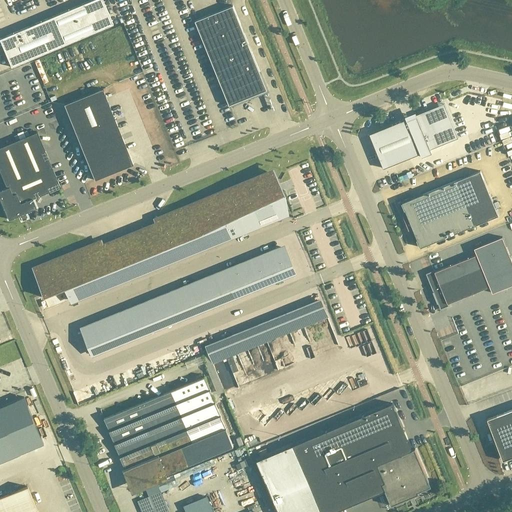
[(101,0),(93,0),(0,39),(0,43),(11,68),(112,25),(101,0)]
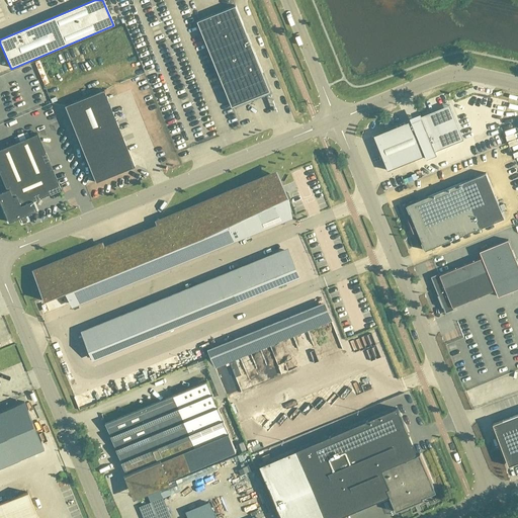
[(269,92),(261,71),(235,7),(197,22),(232,107),(269,92)]
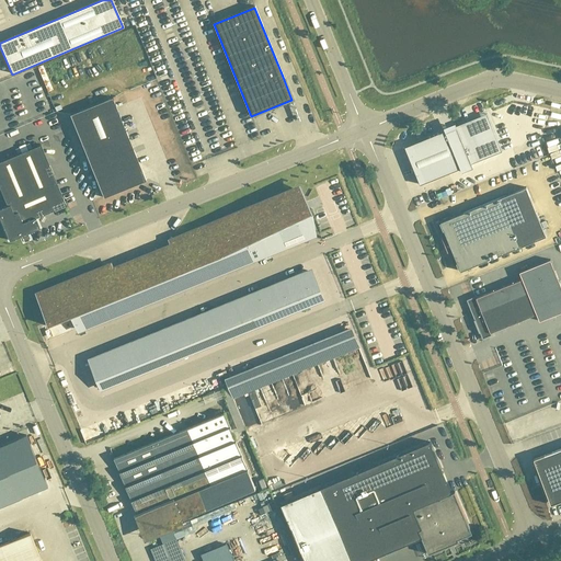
[(134,65),(136,71),(147,67),(144,60),(134,65)]
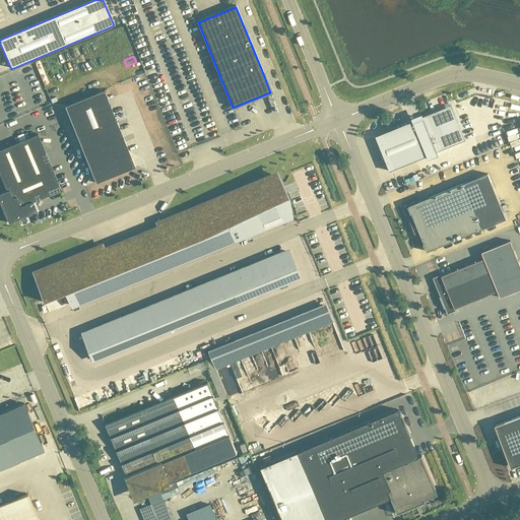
[(64,107),(95,184),(135,169),(104,91),(64,107)]
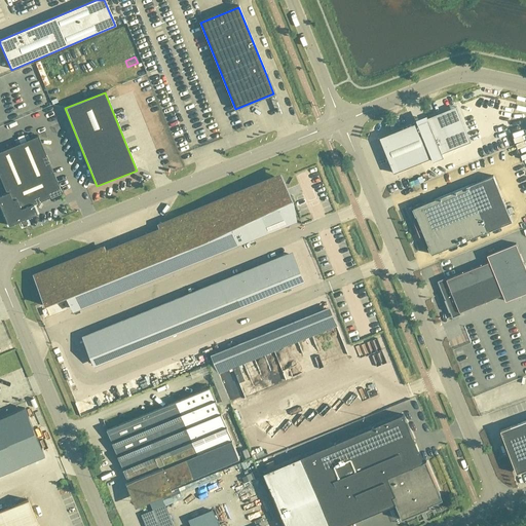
[(471,143),(456,108),(427,119),(427,121),(418,124),(417,123),(379,139),(393,175),(431,159),(433,162),(444,158),(442,155),(471,143)]
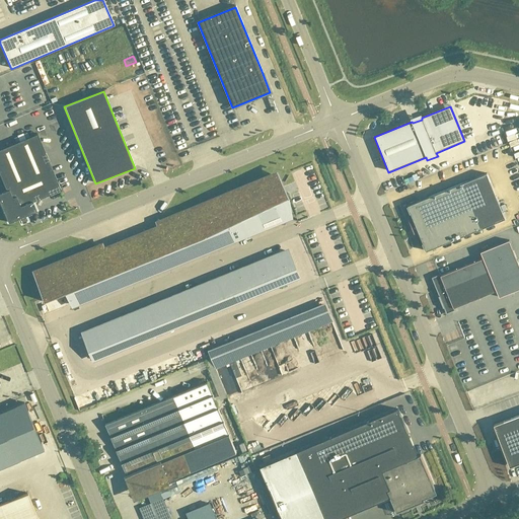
[(32,203),(61,191),(38,135),(0,150),(0,176),(6,191),(0,193),(0,204),(8,223),(19,219),(20,220),(20,219),(24,217),(24,218),(25,218),(24,216),(36,212),(32,203)]
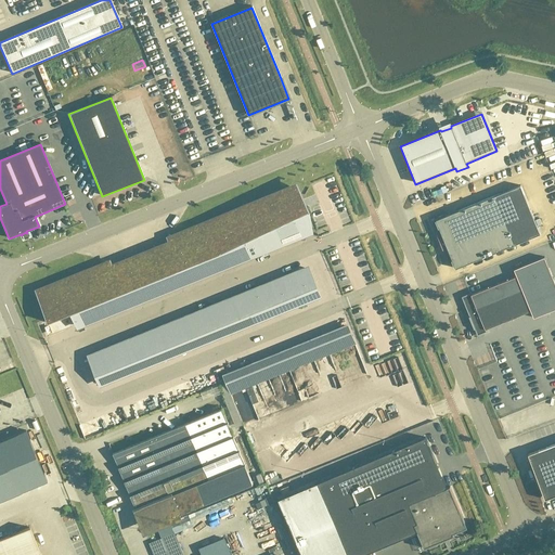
[(203,159),(192,163),(196,176),(207,172),(203,159)]
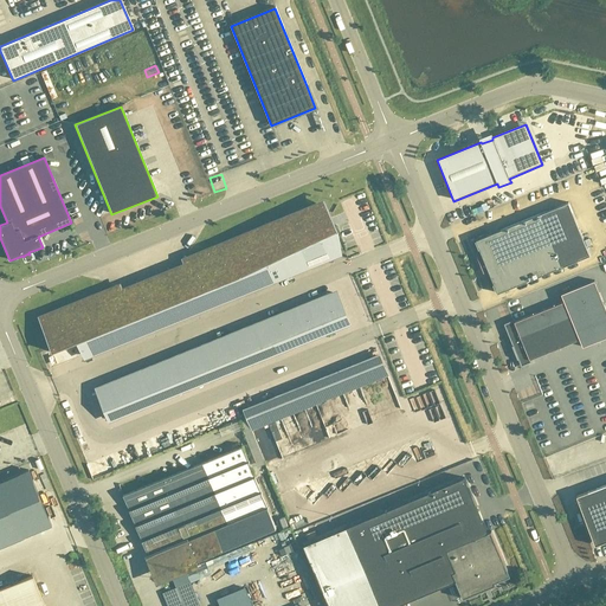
[(497,294),(563,268),(590,257),(568,204),(488,237),(487,234),(471,242),(470,240),(489,288),(490,288),(487,281),(491,278),(497,294)]
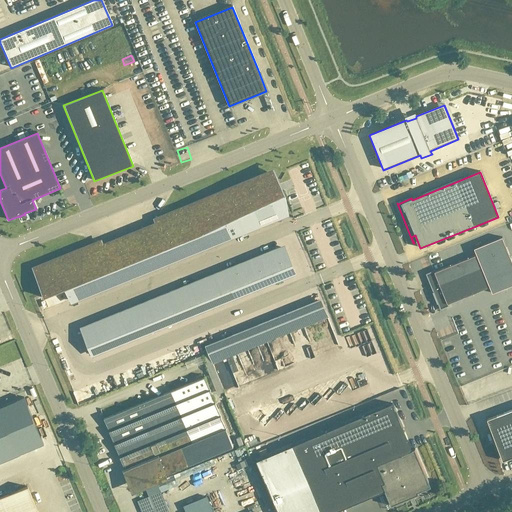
[(276,187),(277,186),(272,175),(154,223),(155,225),(103,246),(102,244),(35,271),(46,298),(66,290),(70,301),(287,214),(276,187)]
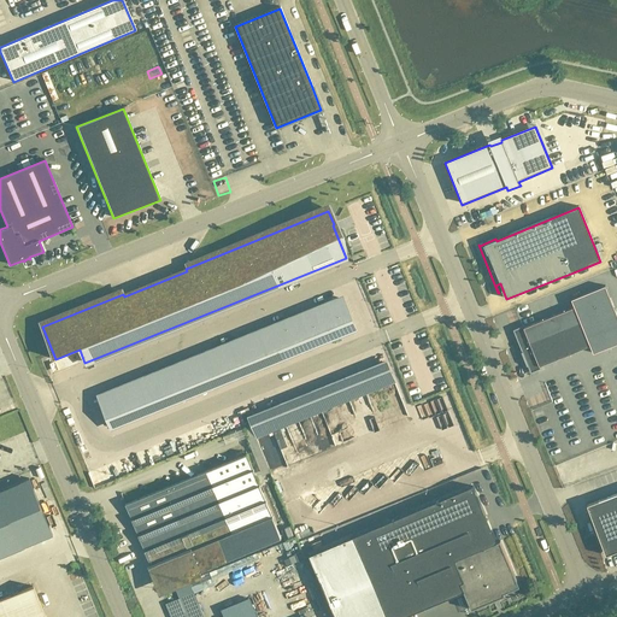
[(540,368),(591,347),(593,354),(616,344),(616,316),(605,287),(571,300),(574,309),(524,329),(523,327),(512,330),(522,353),(521,353),(522,356),(523,354),(527,364),(526,365),(527,368),(528,366),(530,374),(541,370),(540,368)]
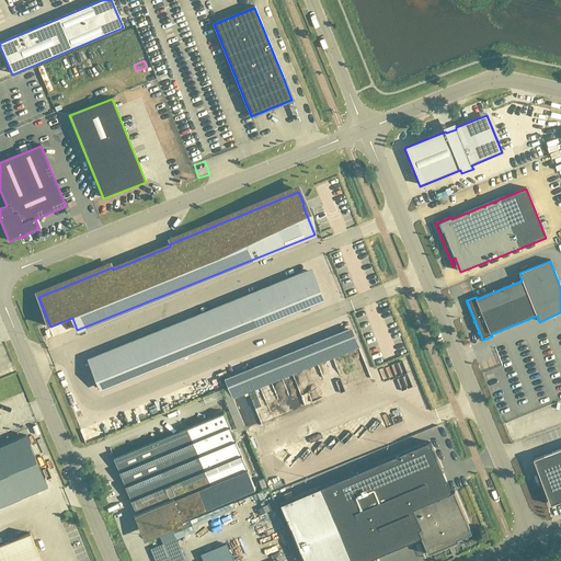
[(322,299),(310,273),(230,306),(91,362),(102,388),(273,319),(322,299)]
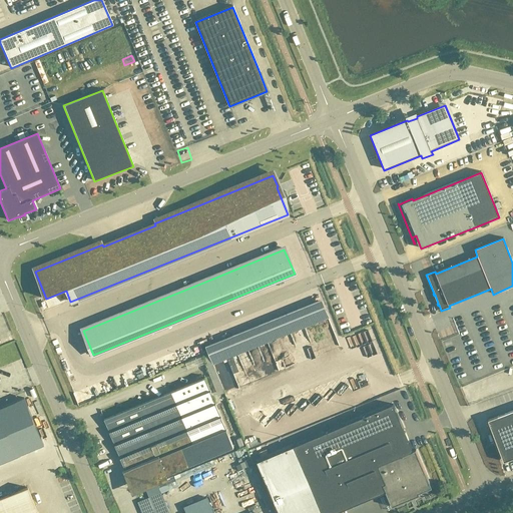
[(211,361),(331,322),(324,300),(203,339),(211,361)]
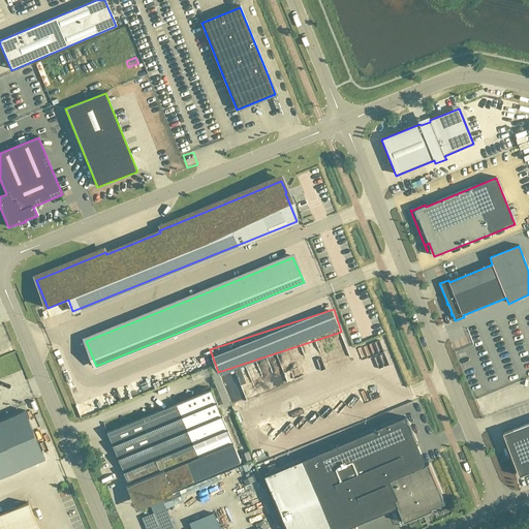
[(358,355),(366,354),(365,347),(356,348),(358,355)]
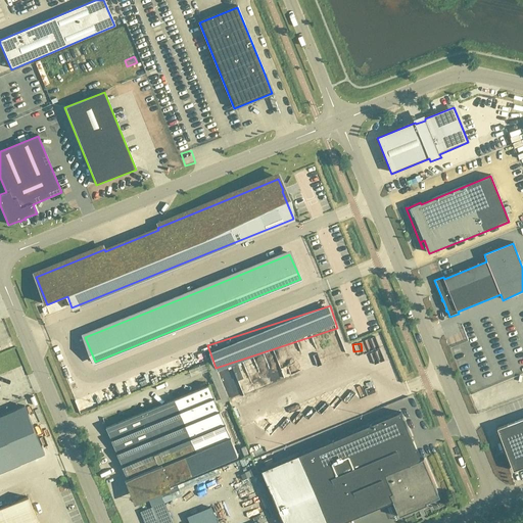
[(237,363),(231,365),(237,382),(243,380),(237,363)]
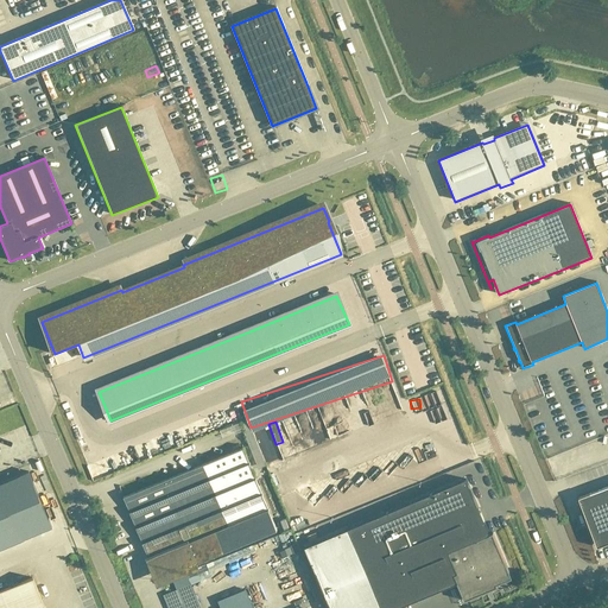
[(141,448),(124,454),(127,462),(144,456),(141,448)]
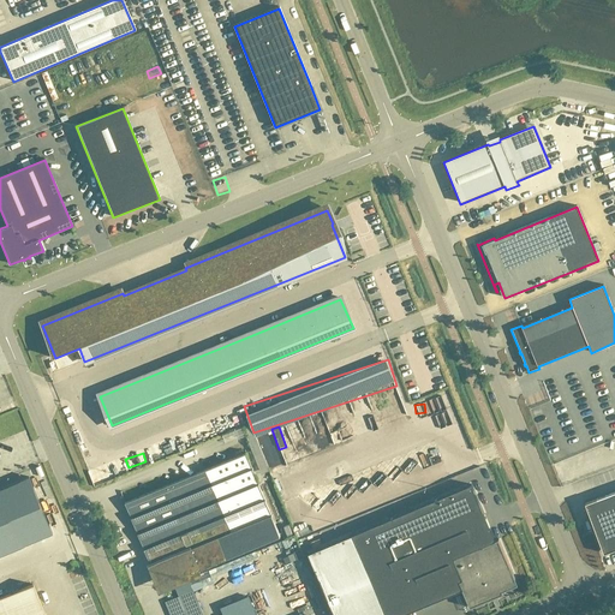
[(245,454),(125,503),(150,566),(149,566),(150,568),(153,566),(160,584),(173,579),(174,581),(199,572),(199,571),(280,537),(245,454)]
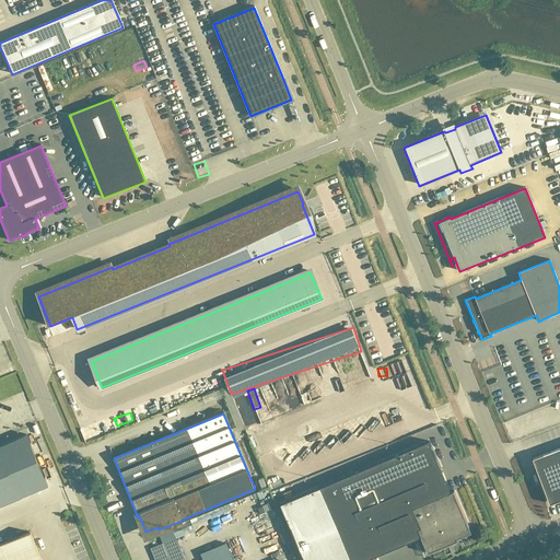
[(520,420),(509,424),(511,431),(522,427),(520,420)]
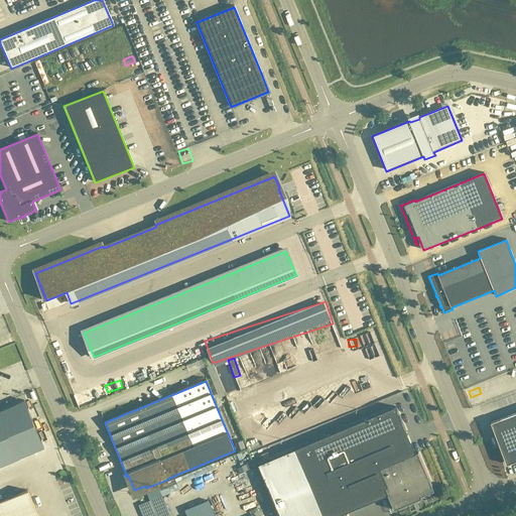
[(24,401),(0,410),(0,466),(44,447),(24,401)]
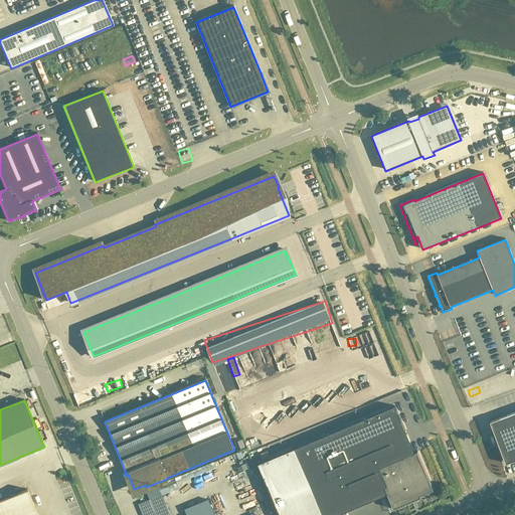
[(420,496),(434,491),(417,452),(414,454),(394,406),(295,449),(258,465),(279,514),(338,514),(387,495),(393,510),(421,498),(420,496)]
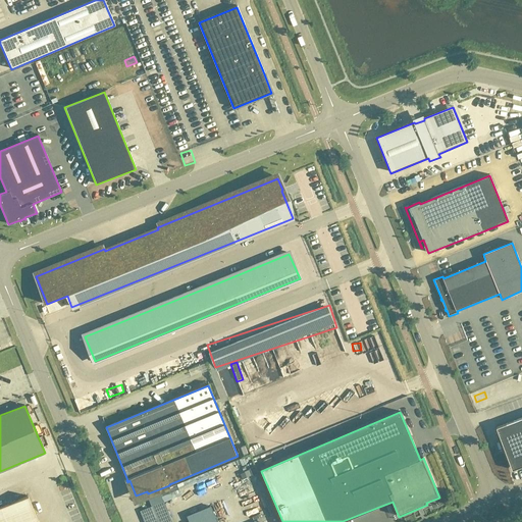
[(521,467),(521,418),(507,424),(497,428),(513,471),(521,467)]
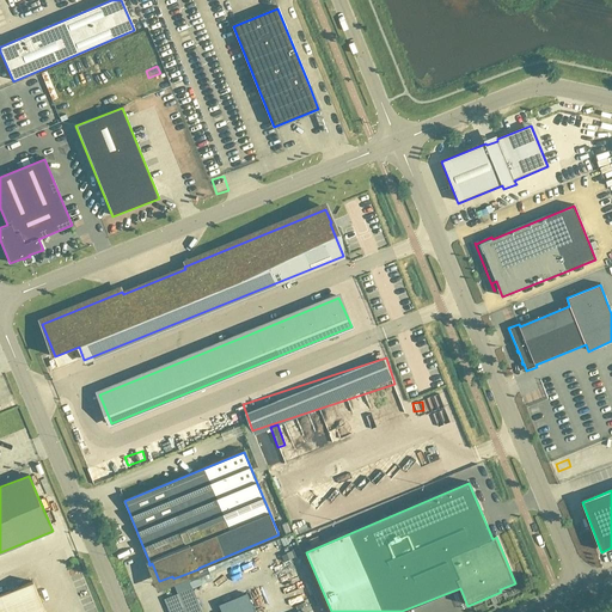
[(63,550),(66,562),(77,561),(74,548),(63,550)]
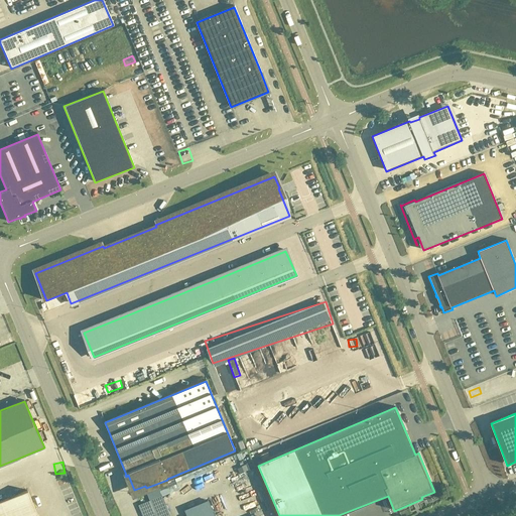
[(171,515),(161,485),(147,489),(151,500),(140,503),(144,515),(171,515)]
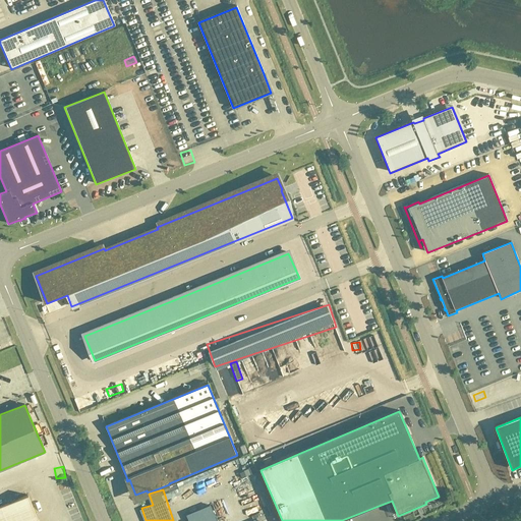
[(38,520),(27,496),(0,507),(0,520),(38,520)]
